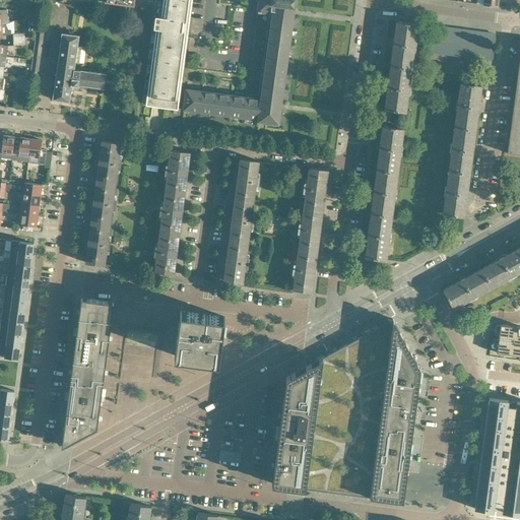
[(155,0),(154,8),(142,104),(178,109),(181,82),(192,0),(155,0)]
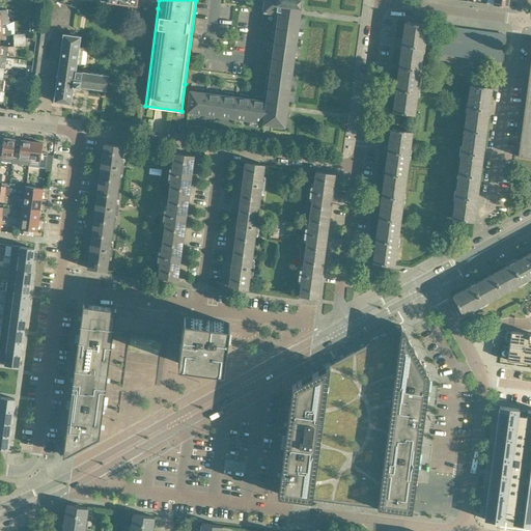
[(262,0),(264,1),(263,11),(279,14),(278,17),(275,17),(274,24),(277,25),(276,31),(273,31),(272,38),(275,39),(274,47),(271,46),(270,54),(273,54),(272,61),(269,61),(268,68),(271,70),(270,76),(267,76),(266,83),(269,84),(268,90),(264,90),(263,98),(255,96),(254,100),(248,99),(248,95),(241,94),(240,98),(232,96),(233,93),(225,92),(225,95),(218,94),(218,91),(211,90),(211,93),(203,92),(203,89),(196,88),(195,91),(190,91),(188,112),(263,121),(263,123),(284,127),(301,7),(301,0),(262,0)]
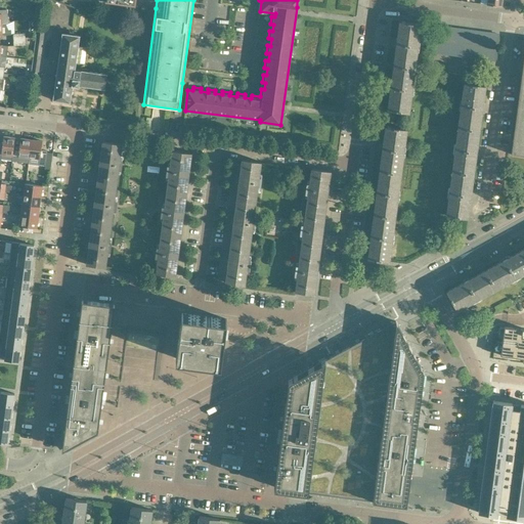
[(0,9),(0,25),(2,25),(5,25),(6,25),(10,23),(8,16),(8,10),(0,9)]
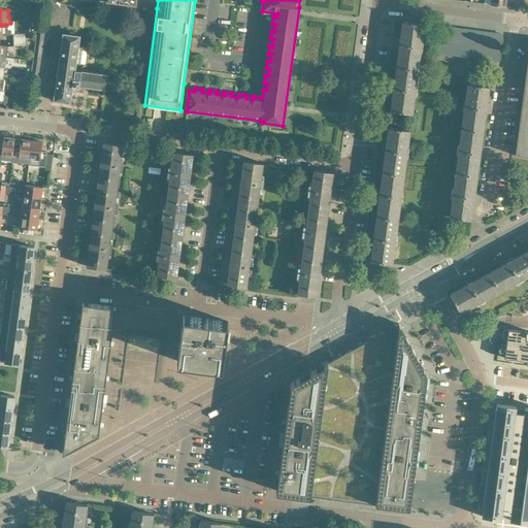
[(418,68),(421,46),(424,24),(402,22),(397,66),(418,68)]
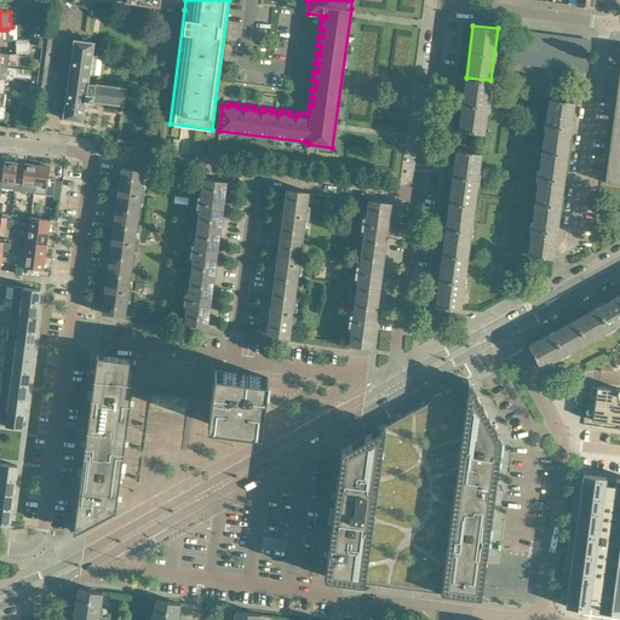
[(13,40),(13,35),(6,35),(6,29),(3,29),(0,29),(0,41),(3,42),(3,41),(6,41),(13,40)]
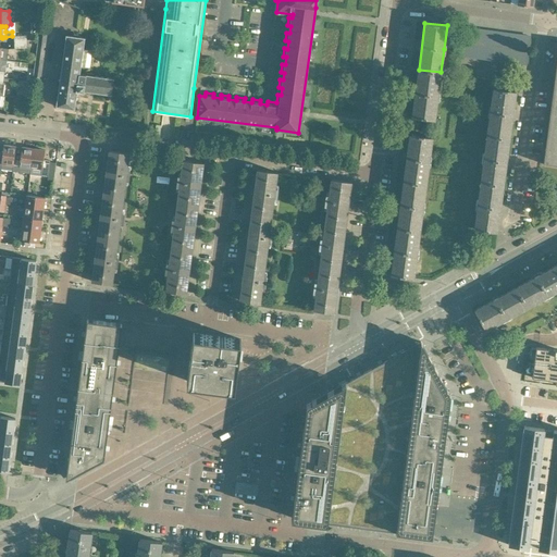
[(41,79),(48,32),(47,32),(47,28),(40,27),(40,31),(39,31),(33,78),(41,79)]
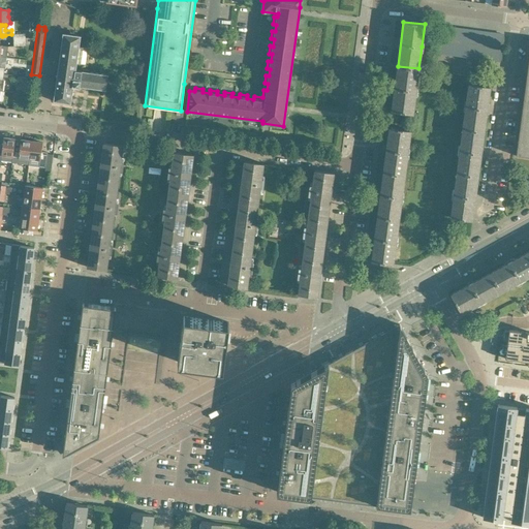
[(63,33),(54,101),(71,103),(73,87),(80,88),(80,87),(105,90),(107,74),(75,70),(81,36),(63,33)]
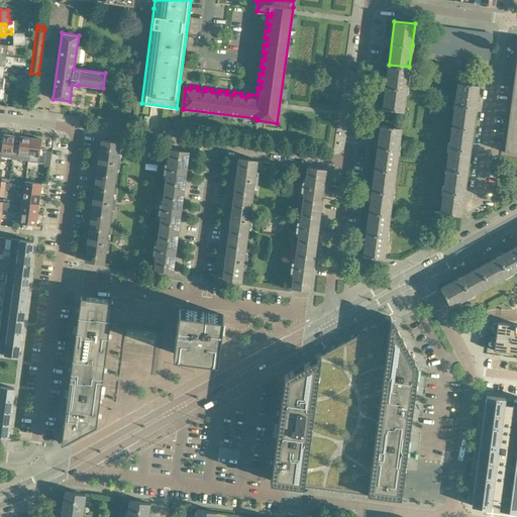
[(9,45),(1,44),(0,43),(0,55),(7,57),(9,45)]
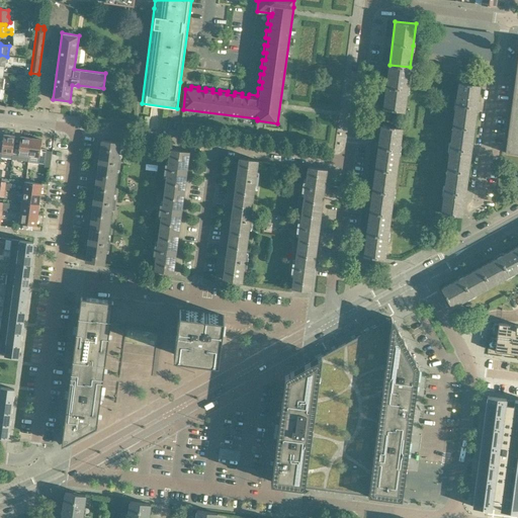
[(517,55),(505,153),(517,154),(517,55)]
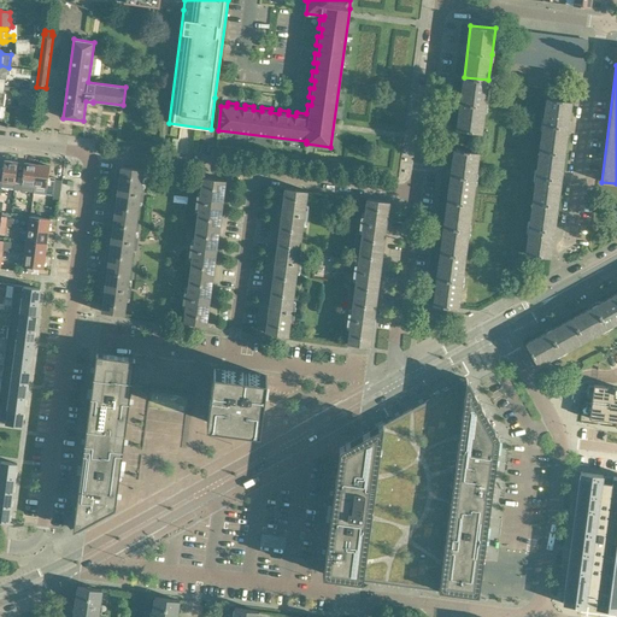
[(481,133),(488,80),(464,77),(457,129),(481,133)]
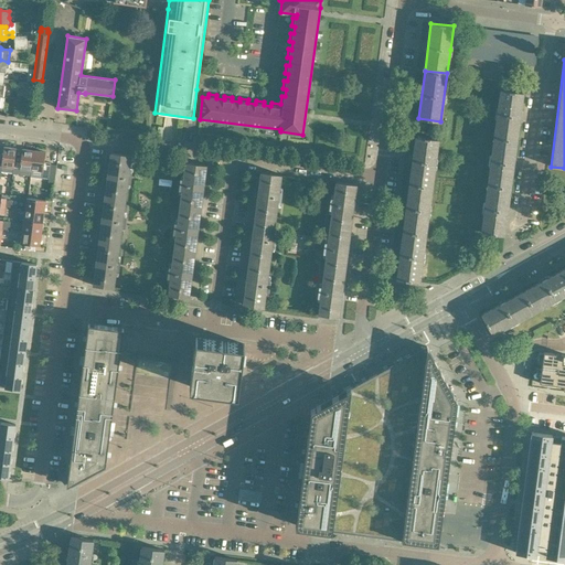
[(518,137),(519,124),(520,119),(521,120),(522,114),(520,114),(523,93),(500,89),(494,137),(518,140),(519,137),(518,137)]
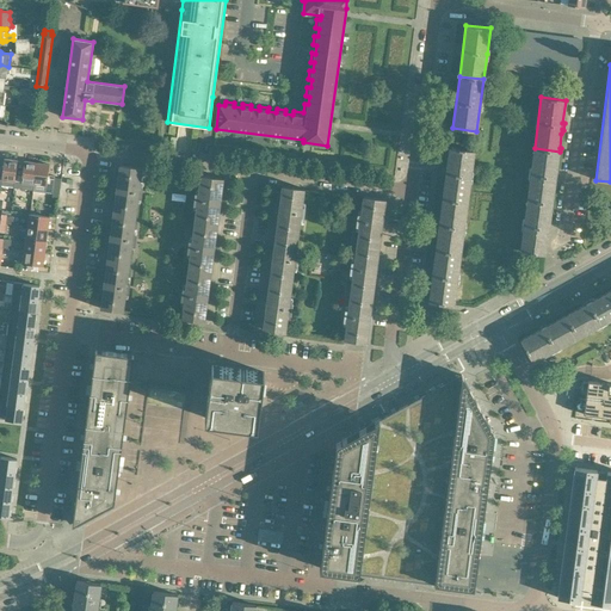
[(450,147),(448,166),(446,170),(445,170),(445,172),(444,177),(445,177),(443,198),(468,202),(474,150),(450,147)]
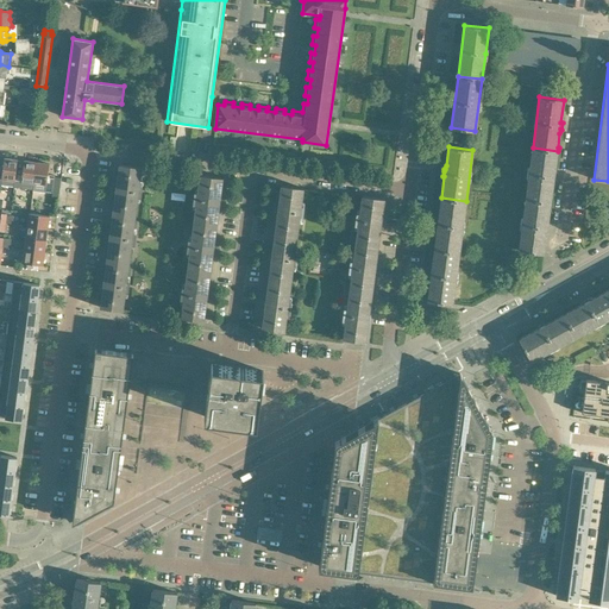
[(551,199),(553,183),(557,154),(558,155),(558,151),(533,148),(526,199),(551,202),(552,199),(551,199)]
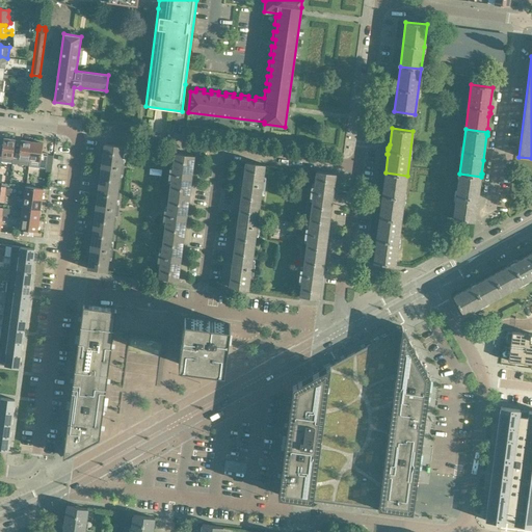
[(14,152),(16,139),(3,138),(2,151),(0,150),(0,167),(1,161),(12,163),(14,152)]
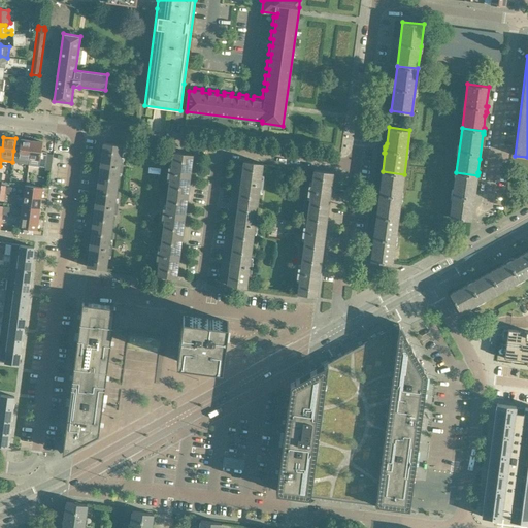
[(13,151),(12,162),(29,164),(29,159),(32,140),(21,139),(20,152),(13,151)]
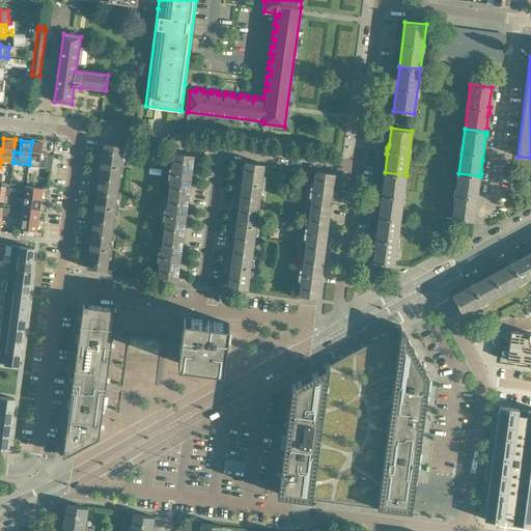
[(42,156),(43,143),(32,141),(29,160),(40,162),(39,168),(46,168),(47,156),(42,156)]
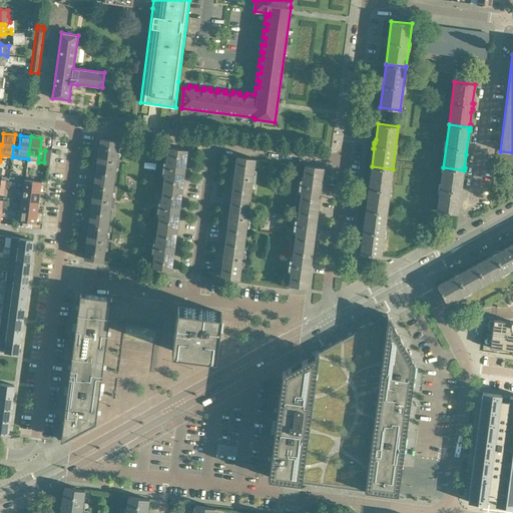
[(117,155),(118,141),(100,138),(98,156),(96,156),(95,161),(97,161),(95,178),(113,181),(115,165),(118,166),(120,156),(117,155)]
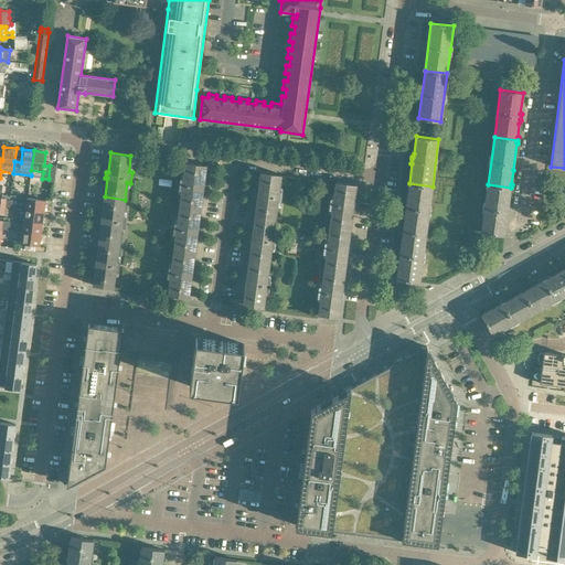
[(204,184),(206,164),(187,162),(184,179),(181,178),(180,189),(182,190),(180,206),(201,209),(203,191),(205,191),(206,184),(204,184)]
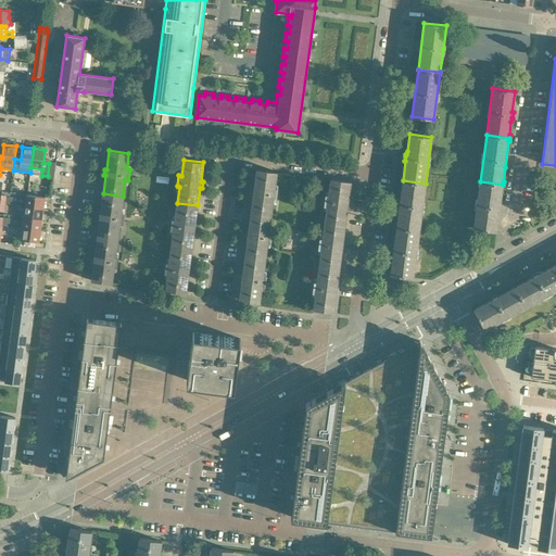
[(275,188),(277,172),(257,169),(254,188),(252,188),(252,193),(253,194),(251,213),(272,215),(274,199),(276,199),(277,188),(275,188)]
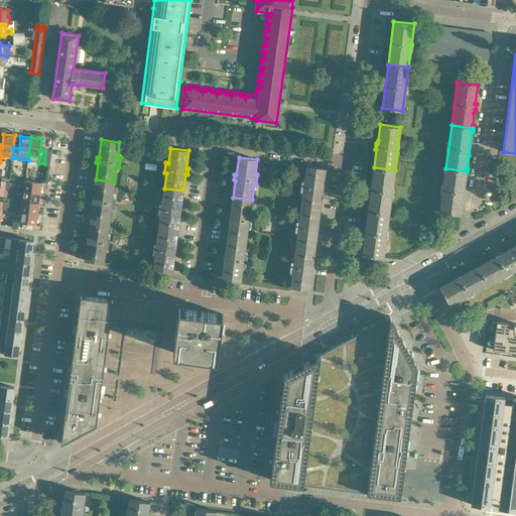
[(323,186),(326,168),(307,166),(305,181),(302,180),(301,190),(304,190),(301,207),(319,209),(323,191),(325,191),(325,186),(323,186)]
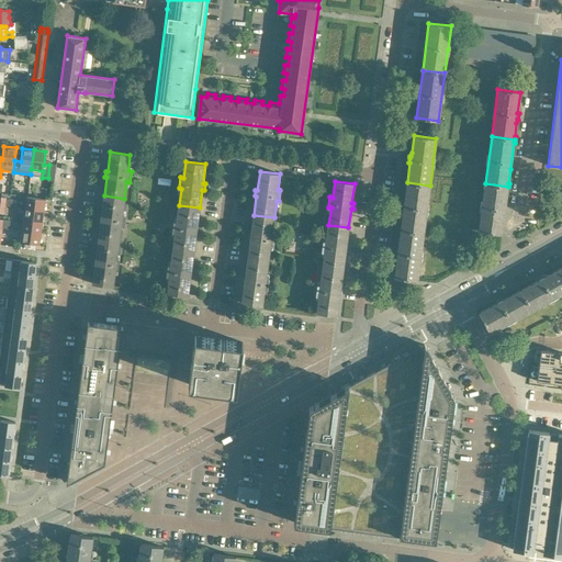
[(424,233),(430,186),(407,182),(404,203),(403,203),(403,209),(404,209),(401,229),(424,233)]
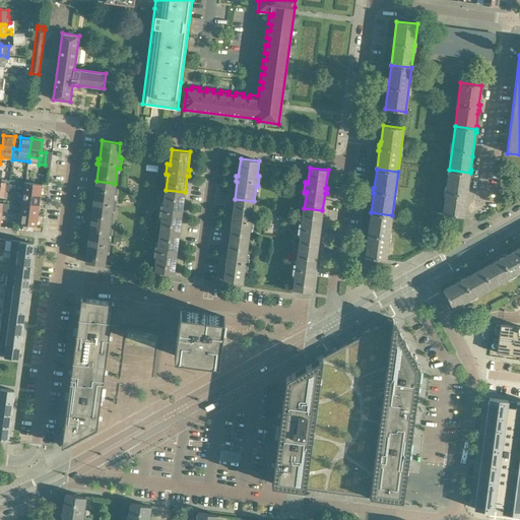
[(467,191),(469,175),(470,176),(470,173),(449,170),(443,213),(464,216),(466,197),(467,197),(468,195),(468,192),(467,191)]
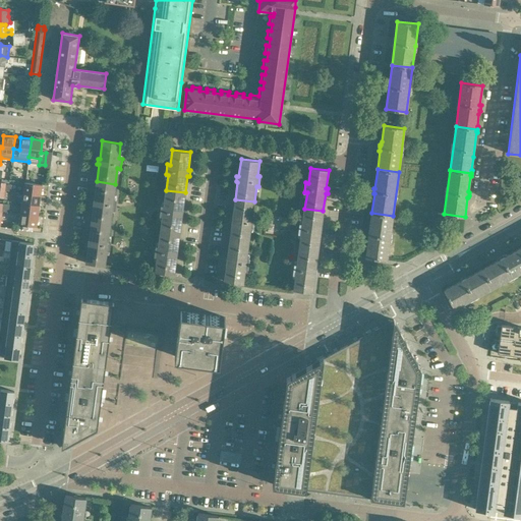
[(114,198),(115,184),(97,181),(95,198),(93,198),(92,204),(94,204),(92,222),(110,225),(112,209),(115,210),(116,199),(114,198)]
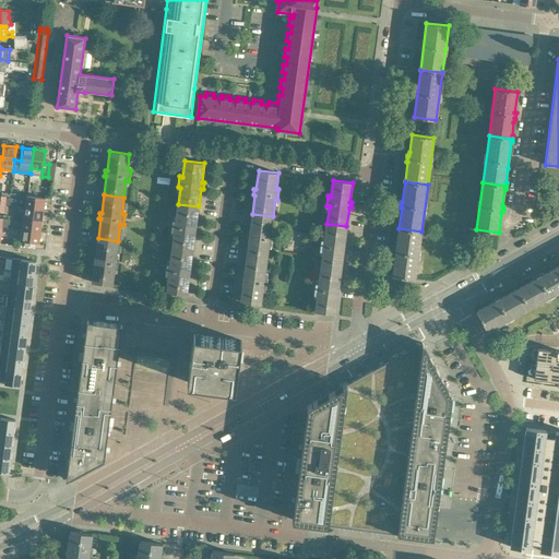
[(44,210),(45,199),(26,195),(25,207),(44,210)]
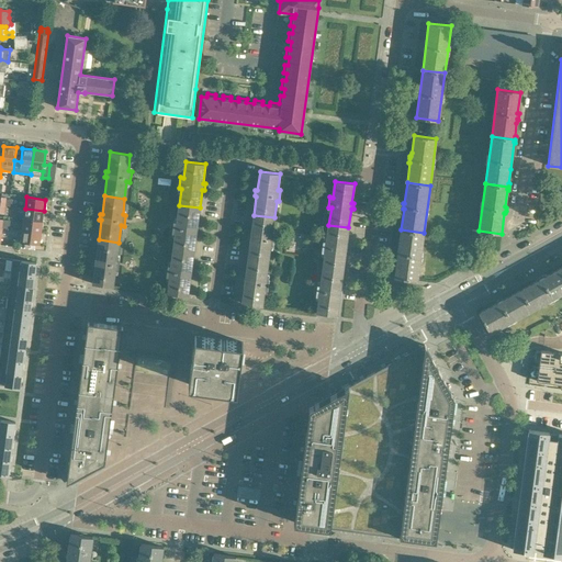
[(198,227),(200,208),(179,205),(177,222),(175,221),(172,232),(176,233),(173,249),(194,253),(197,233),(199,233),(199,227),(198,227)]
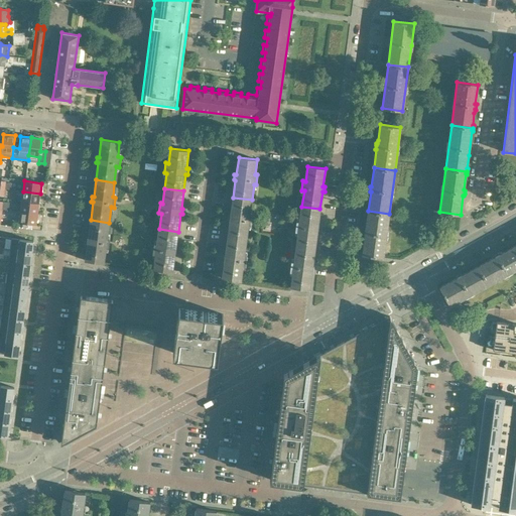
[(39,204),(40,194),(23,191),(21,202),(39,204)]
